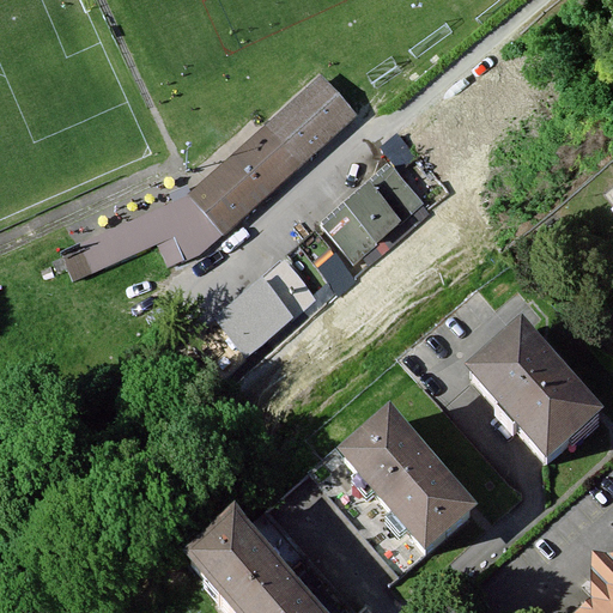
[(320,77),(190,195),(62,255),(73,283),(158,243),(169,266),(199,254),(226,234),(356,116),(320,77)]
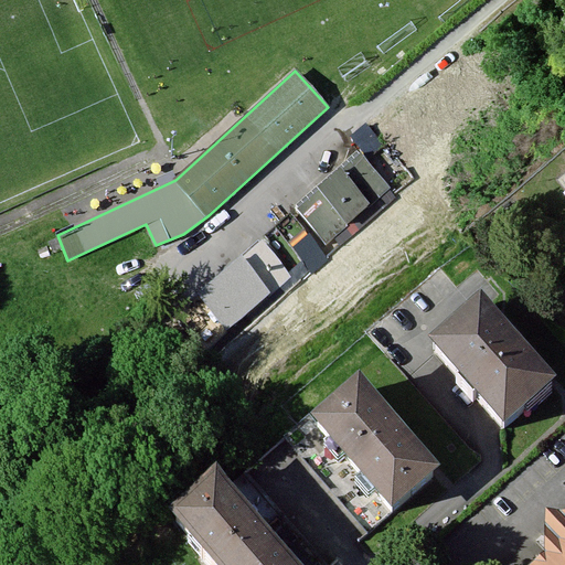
[(360,153),(296,208),(327,244),(391,190),(360,153)]
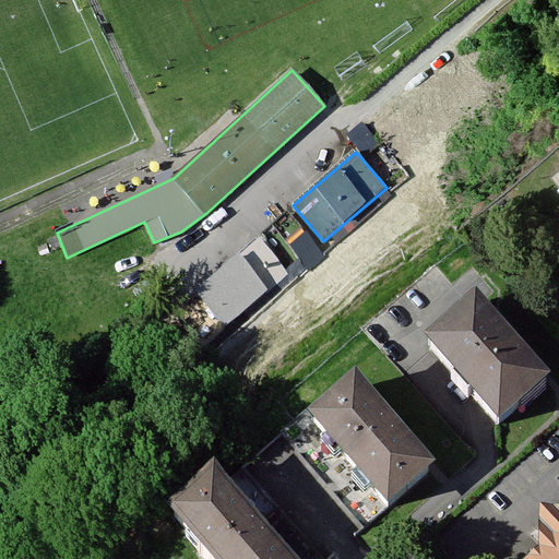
[(290,213),(274,226),(304,262),(319,249),(290,213)]
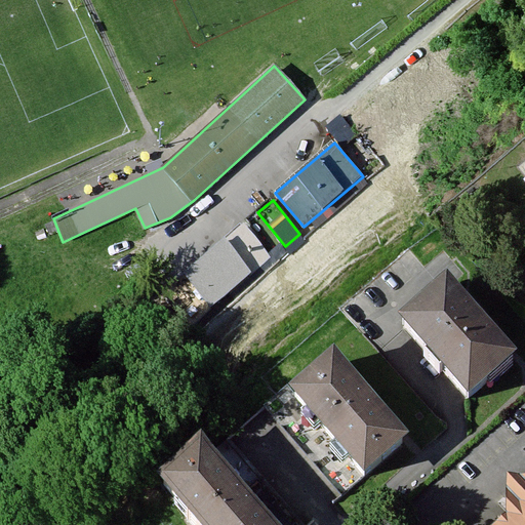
[(257,212),(243,224),(271,257),(285,246),(257,212)]
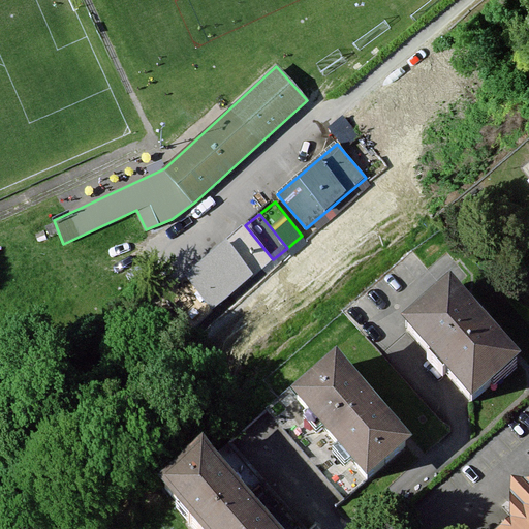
[(245,225),(225,241),(253,275),(273,259),(245,225)]
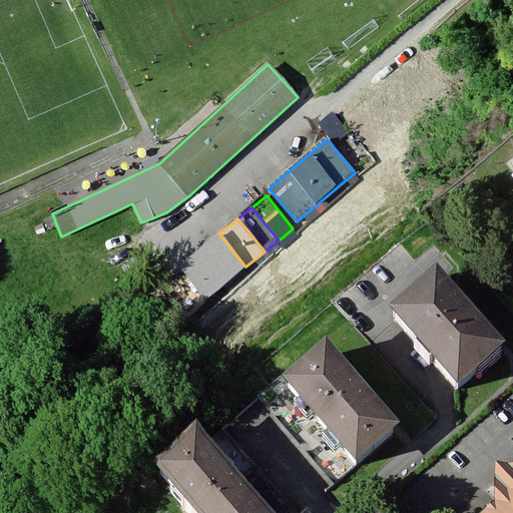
[(218,233),(179,266),(205,299),(245,267),(218,233)]
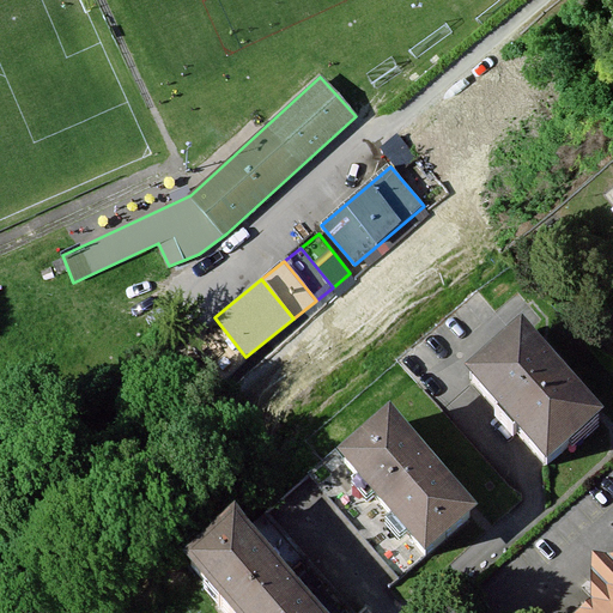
[(246,357),(214,317),(190,335),(223,375),(246,357)]
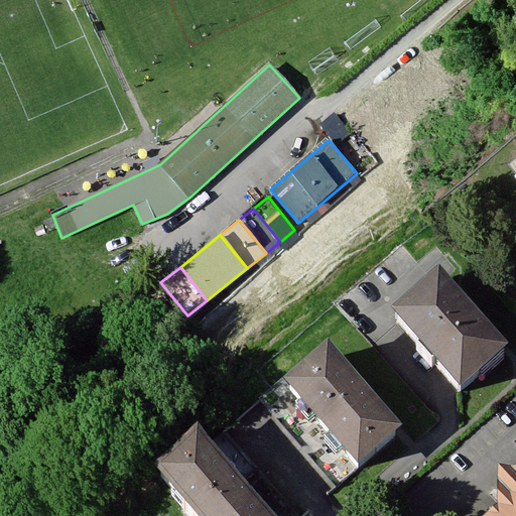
[(440,278),(394,318),(460,394),(506,354),(440,278)]
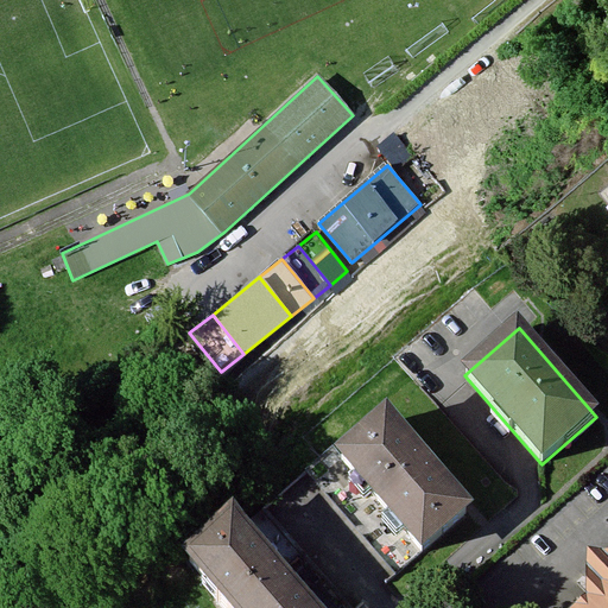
[(469,513),(381,415),(335,455),(422,553),(469,513)]
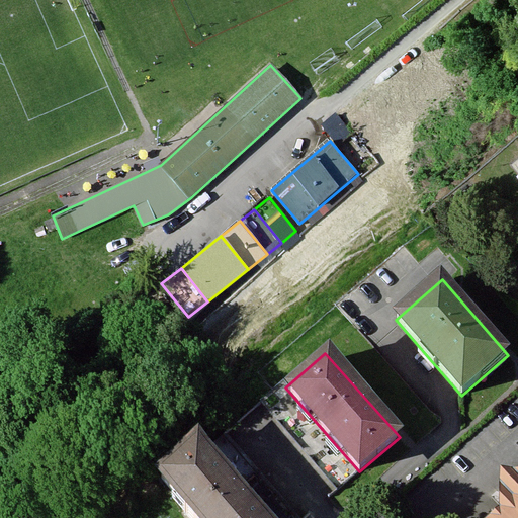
[(194,517),(265,517),(201,445),(161,480),(194,517)]
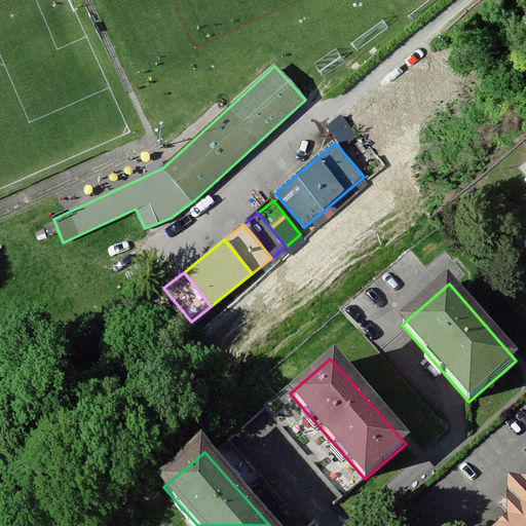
[(525,525),(525,509),(509,525),(525,525)]
